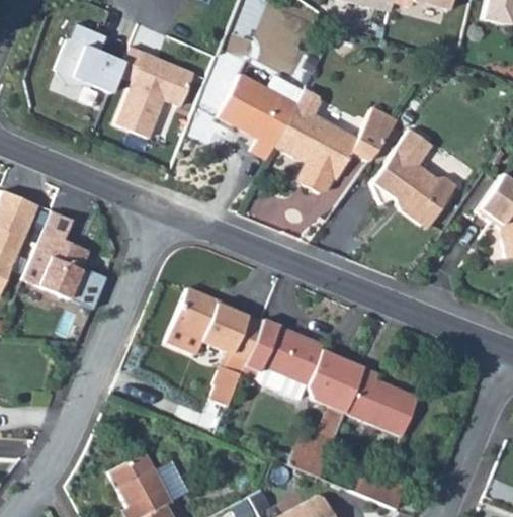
[(342,0),(390,11),(393,0),(342,0)]
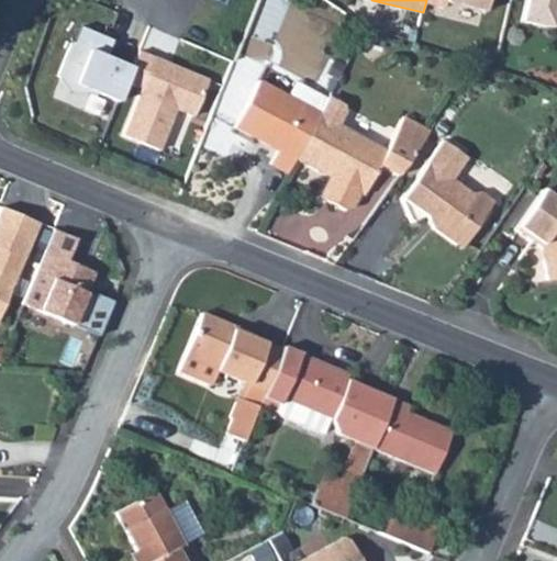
[(426,0),(446,6),(447,0),(486,11),(488,0),(426,0)]
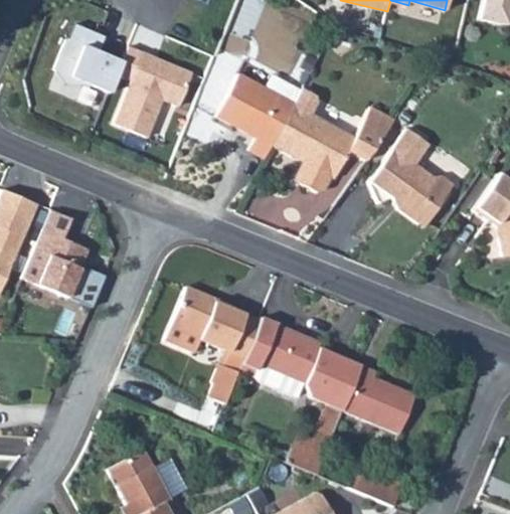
[(485,0),(481,16),(508,23),(509,19),(509,0),(485,0)]
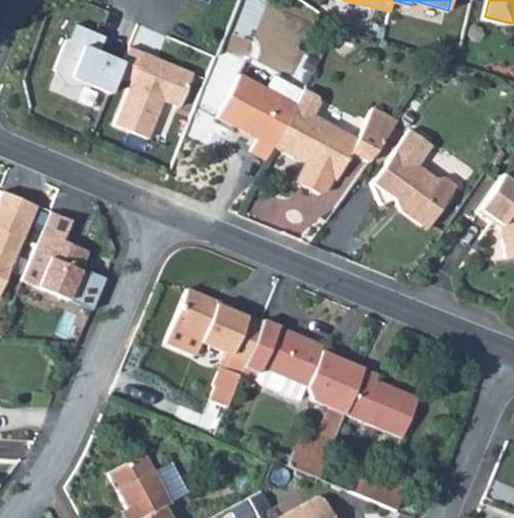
[(77,24),(71,41),(100,53),(107,37),(77,24)]
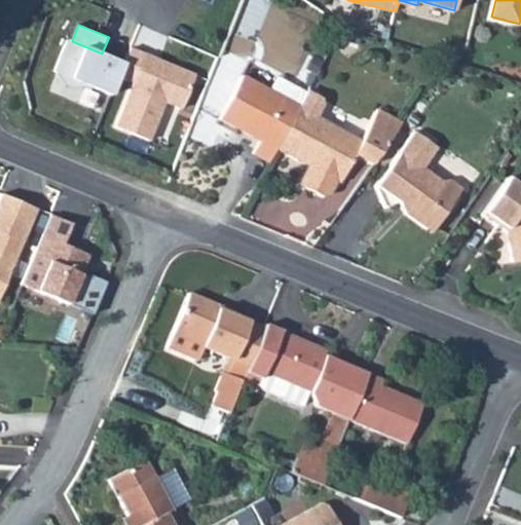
[(70,40),(57,71),(95,87),(113,95),(126,63),(102,53),(72,41),(70,40)]
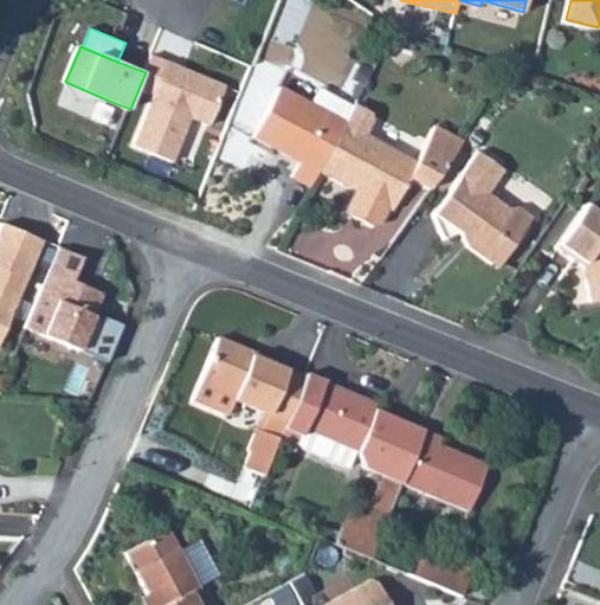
[(135,143),(175,160),(193,116),(212,123),(230,84),(197,71),(197,73),(188,71),(188,68),(171,59),(135,143)]
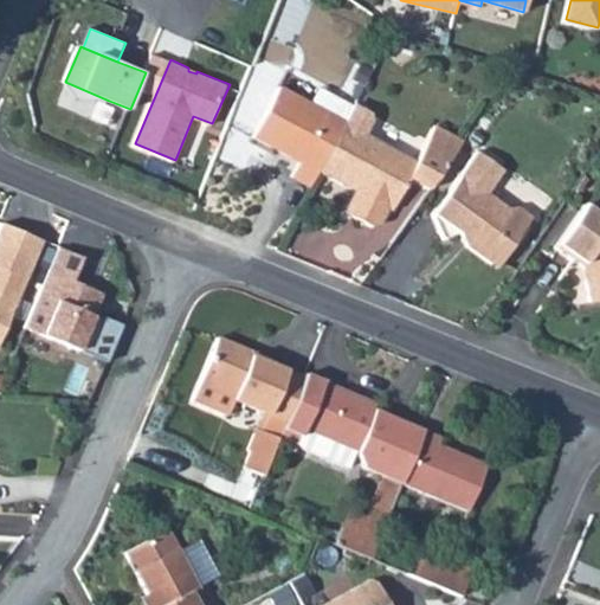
[(109,101),(65,82),(78,101),(109,101)]
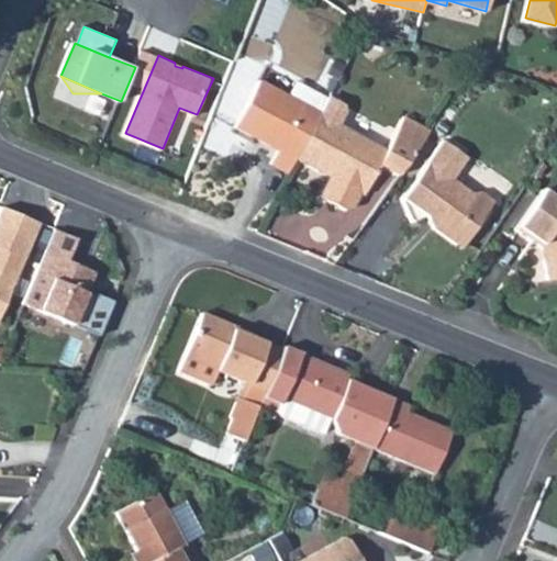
[(290,172),(298,159),(323,112),(260,77),(234,125),(278,149),(270,164),(290,172)]
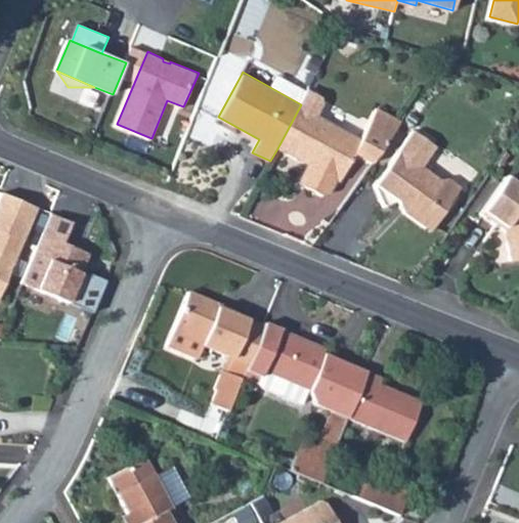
[(301,104),(277,148),(306,164),(314,168),(302,191),(319,201),(326,200),(353,155),(372,165),(403,121),(379,107),(362,138),(319,115),(326,102),(325,96),(309,88),(301,104)]
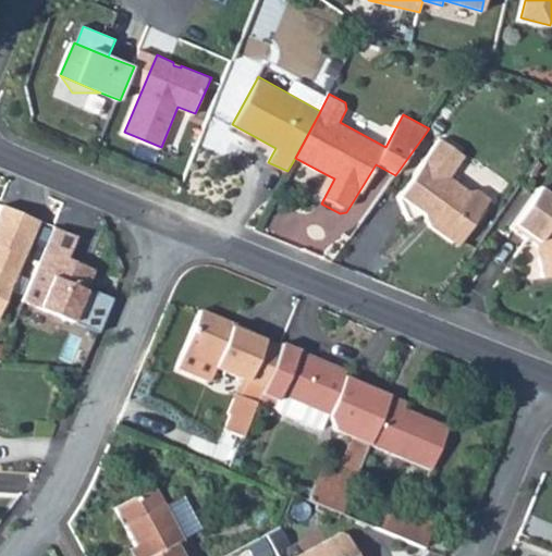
[(402,194),(414,217),(427,210),(431,221),(455,238),(464,237),(493,195),(481,186),(470,188),(452,175),(468,152),(444,135),(402,194)]
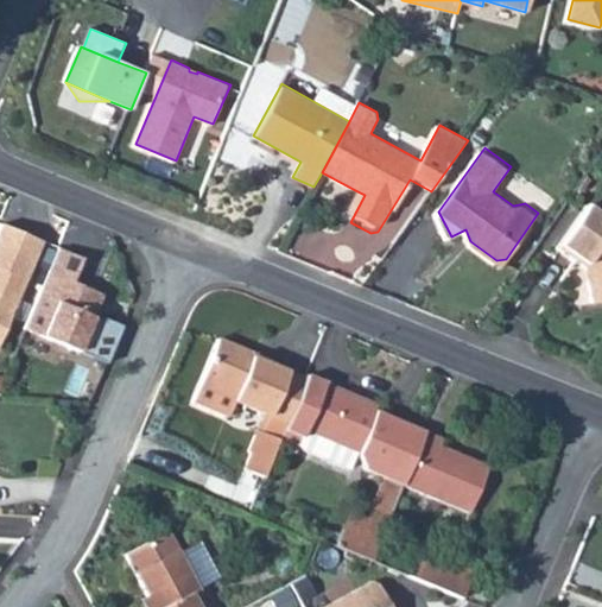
[(355,190),(340,217),(350,222),(365,195),(355,190)]
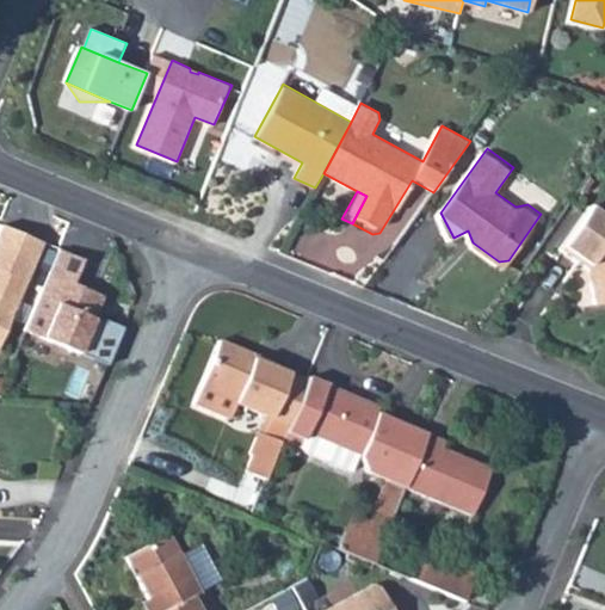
[(588,271),(594,269),(596,277),(590,282),(594,303),(604,301),(604,215),(591,205),(560,248),(587,267),(588,271)]
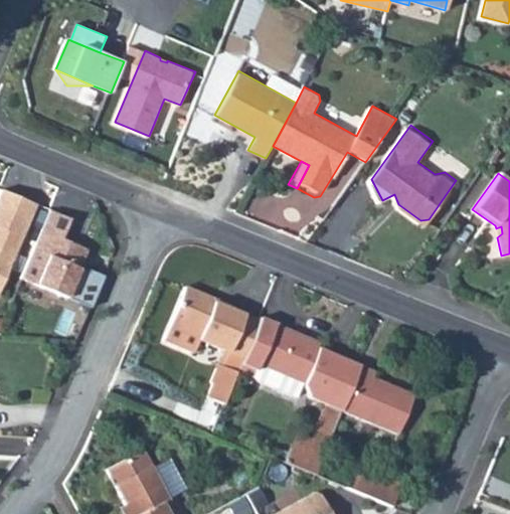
[(0,296),(0,297),(39,203),(4,188),(0,198),(0,296)]
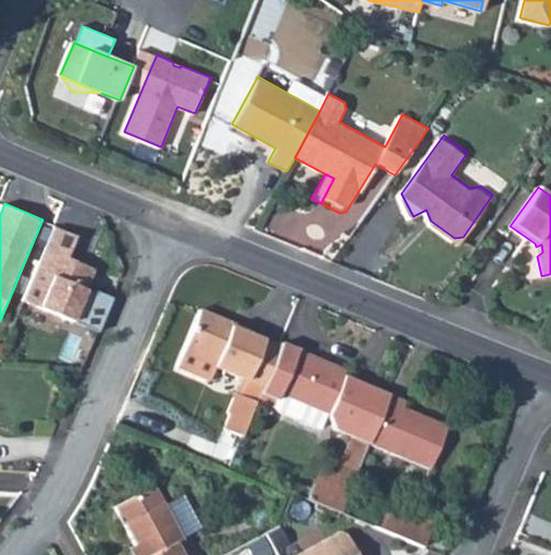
[(58,225),(26,300),(76,320),(99,268),(71,256),(80,235),(58,225)]
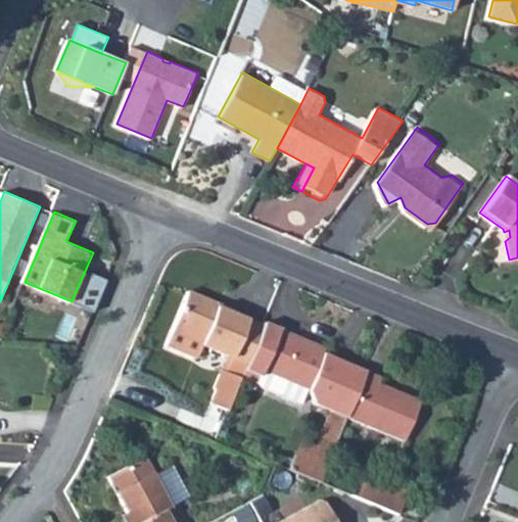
[(249,365),(266,326),(234,313),(235,311),(190,291),(166,346),(196,360),(202,345),(249,365)]
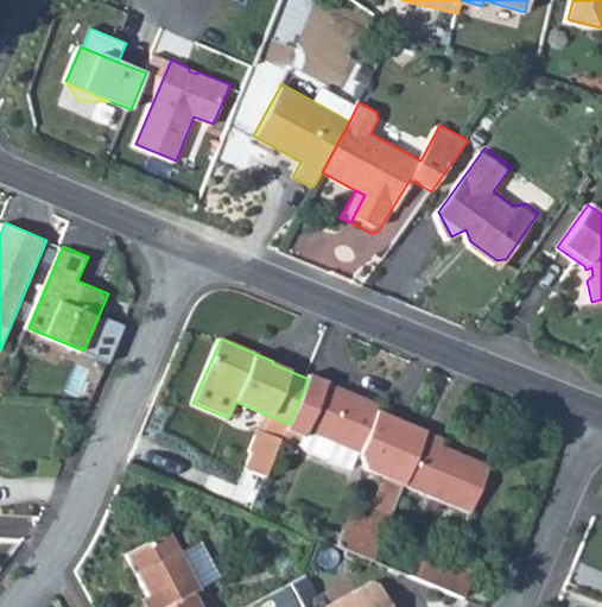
[(280,446),(297,453),(299,446),(352,468),(387,480),(405,487),(406,486),(429,432),(376,411),(379,405),(310,377),(309,379),(290,424),(283,440),(280,446)]
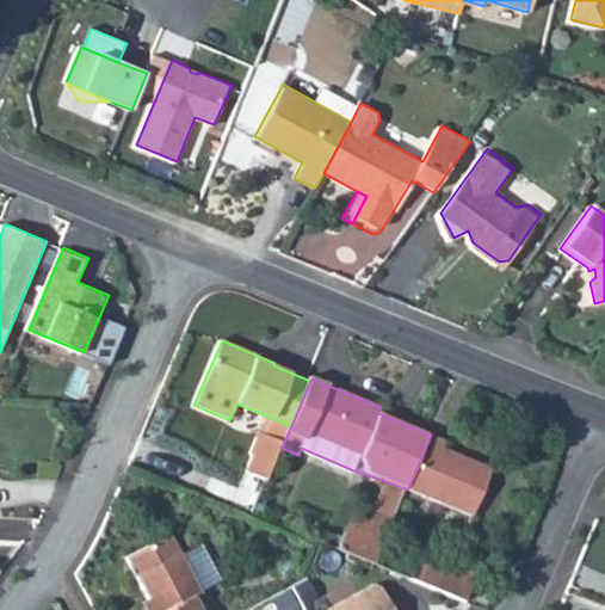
[(267,480),(282,448),(284,442),(261,432),(253,453),(258,455),(249,472),(267,480)]
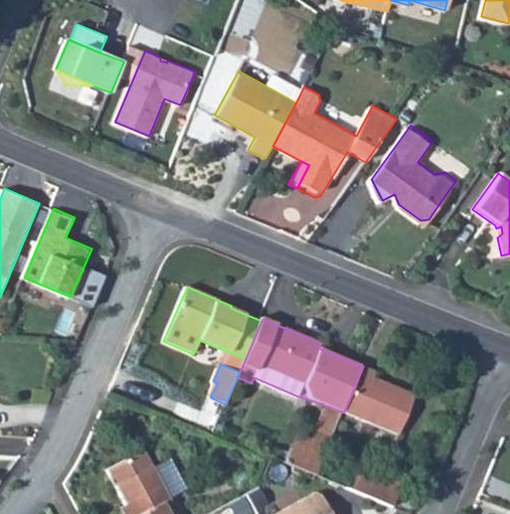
[(344,411),(398,434),(414,394),(374,378),(377,372),(363,366),(344,411)]
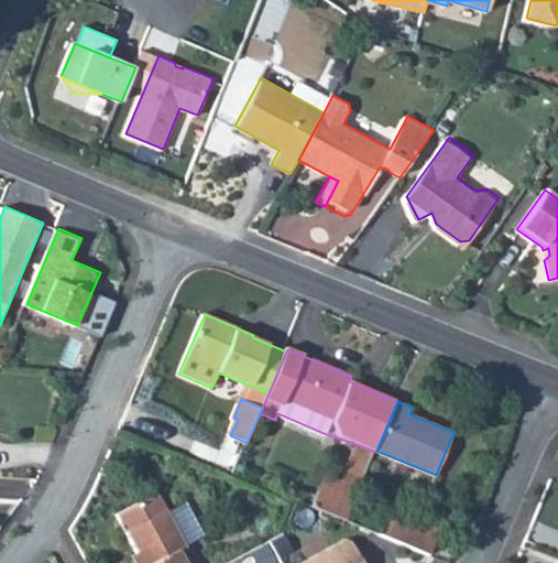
[(343,480),(360,487),(375,452),(359,445),(343,480)]
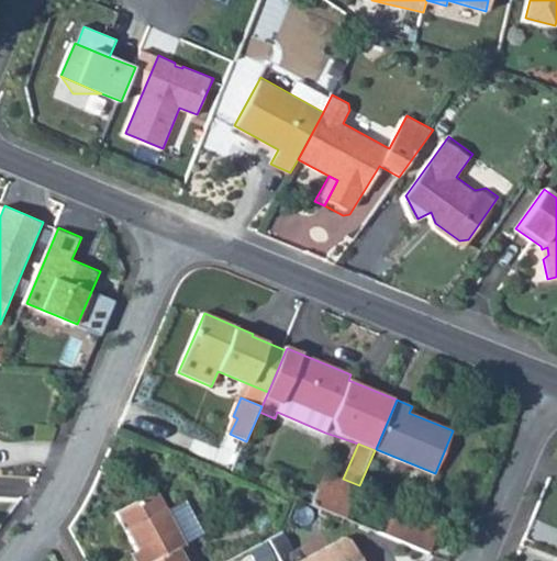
[(312,506),(345,520),(359,485),(343,479),(326,472),(319,489),(312,506)]
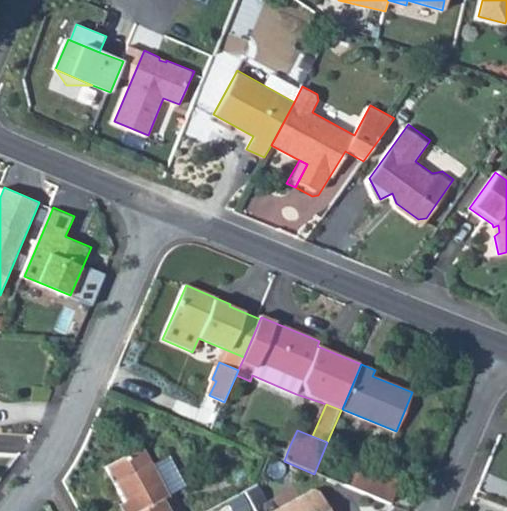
[(124,501),(129,510),(185,510),(176,495),(171,498),(169,493),(181,486),(166,457),(153,465),(144,448),(107,469),(124,501)]
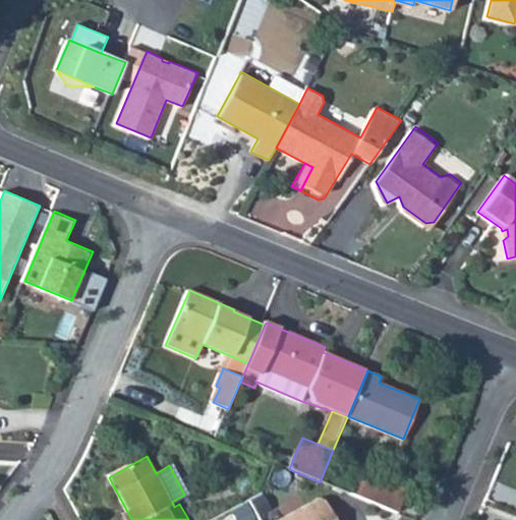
[(352,496),(400,515),(409,493),(362,472),(352,496)]
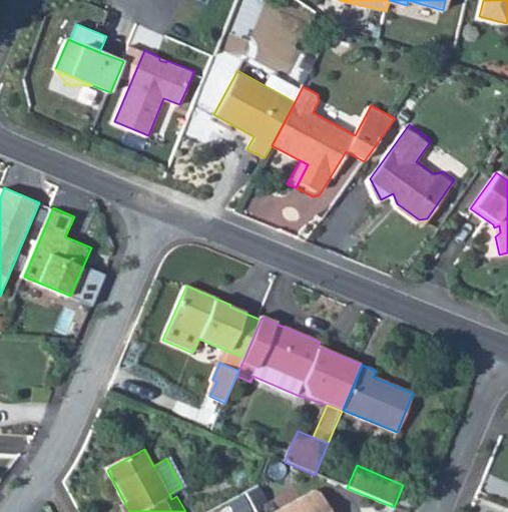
[(277,511),(331,511),(321,493),(317,491),(277,511)]
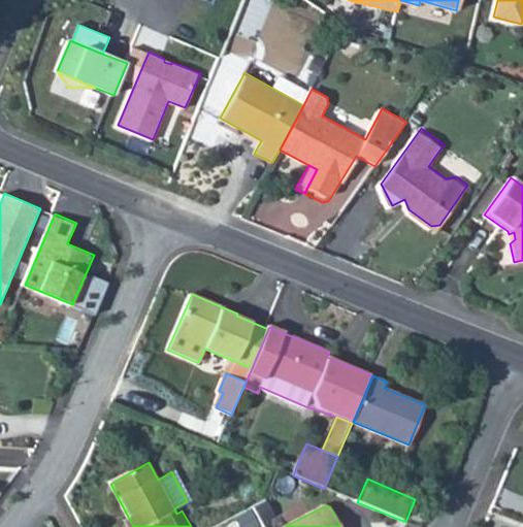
[(123,521),(126,526),(133,526),(128,517),(123,521)]
